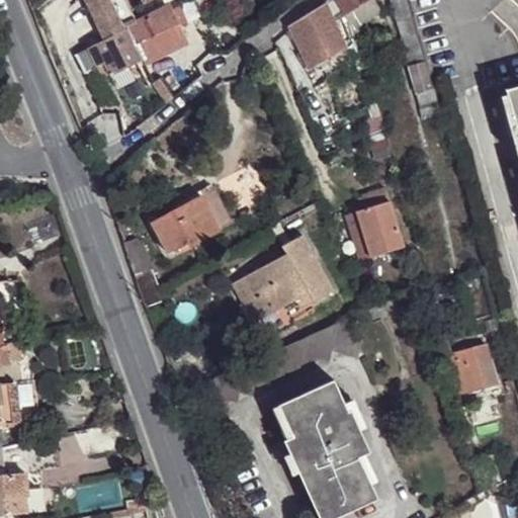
[(123,0),(83,0),(99,37),(126,25),(135,22),(126,6),(123,0)]
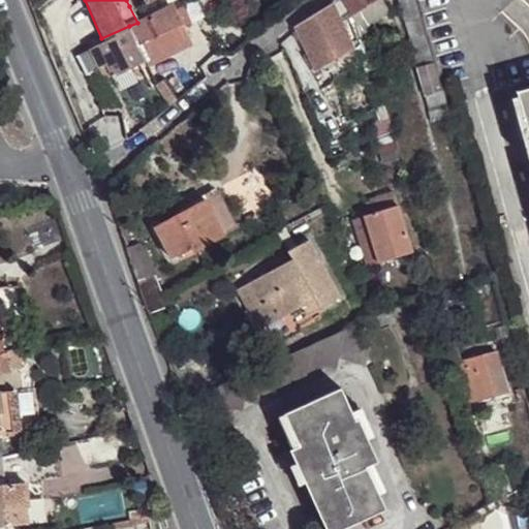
[(353,13),(345,0),(336,0),(299,24),(303,35),(290,40),(304,73),(317,67),(316,65),(353,49),(341,21),(353,13)]
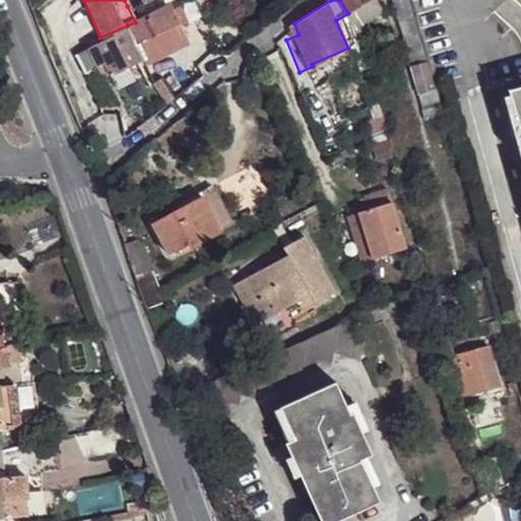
[(340,0),(348,13),(370,0),(340,0)]
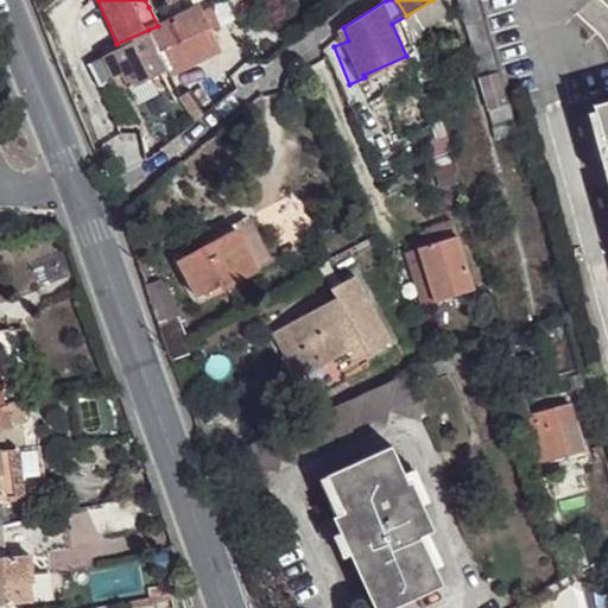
[(439,0),(432,0),(406,16),(412,32),(415,39),(422,36),(419,30),(448,13),(439,0)]
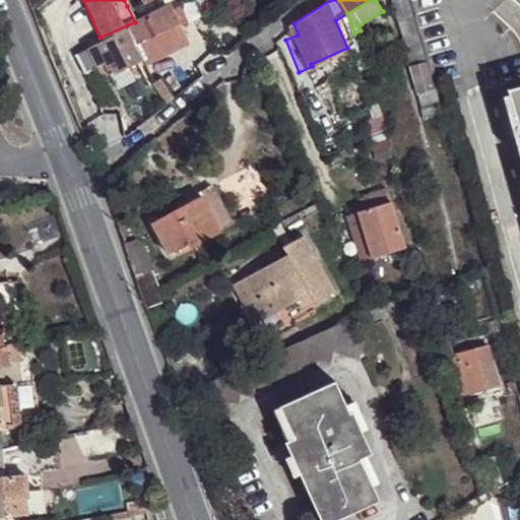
[(391,0),(396,22),(411,17),(406,0),(391,0)]
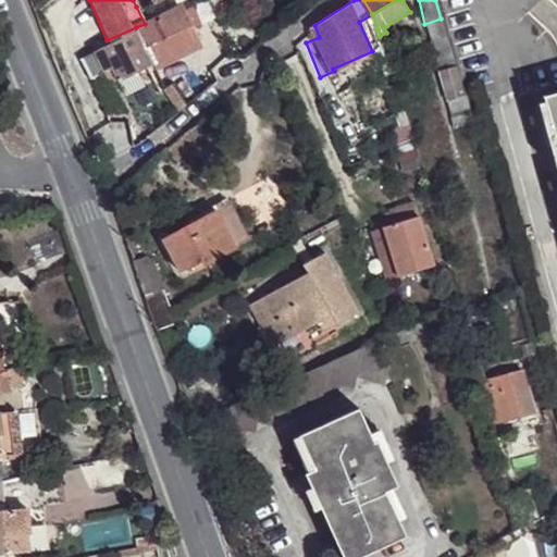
[(199,51),(181,10),(156,20),(145,24),(136,27),(152,69),(153,72),(199,51)]
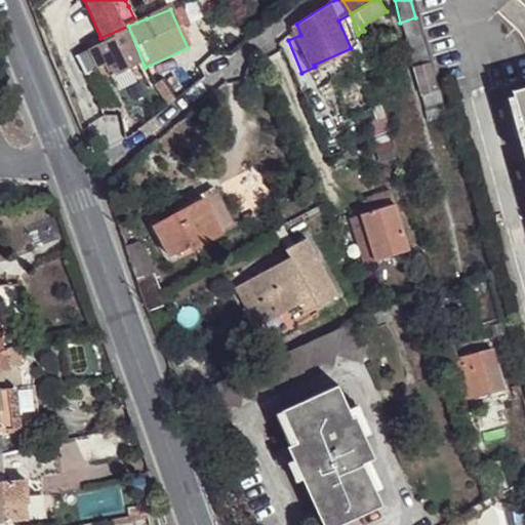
[(429,64),(415,17),(400,23),(413,67),(429,64)]
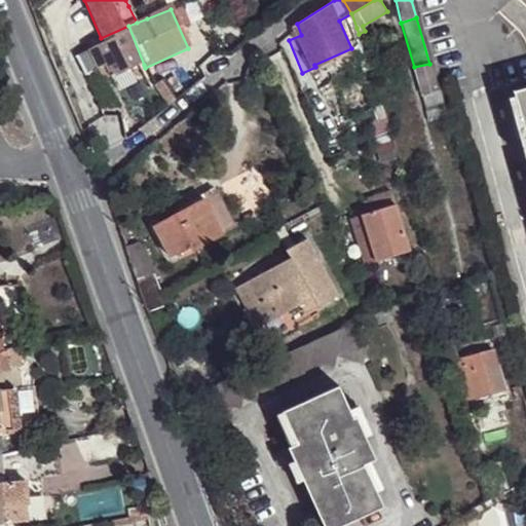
[(144,65),(128,26),(101,38),(84,44),(85,46),(86,49),(77,54),(83,69),(86,69),(87,72),(106,65),(114,78),(144,65)]
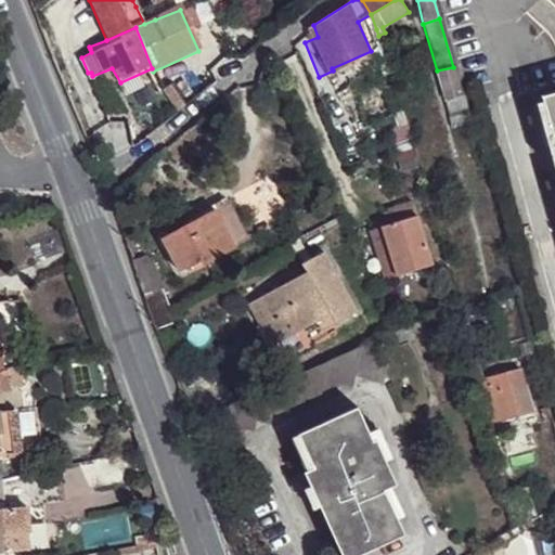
[(460,95),(453,67),(437,71),(446,100),(460,95)]
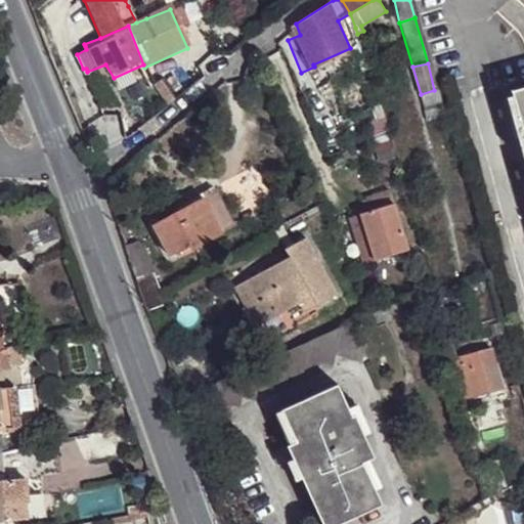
[(162,86),(159,82),(155,85),(120,108),(132,127),(167,103),(157,88),(162,86)]
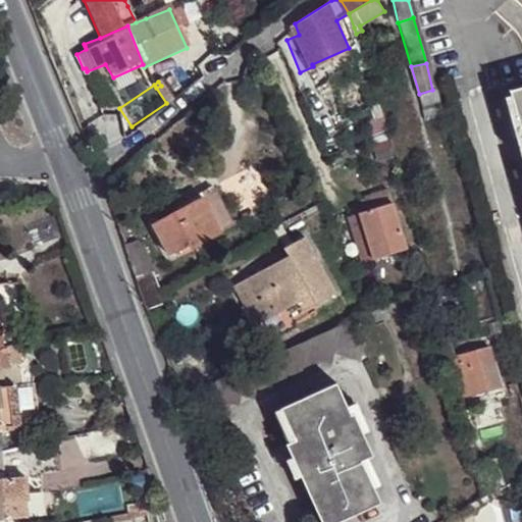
[(521,88),(509,92),(516,121),(510,122),(516,140),(521,138),(521,88)]
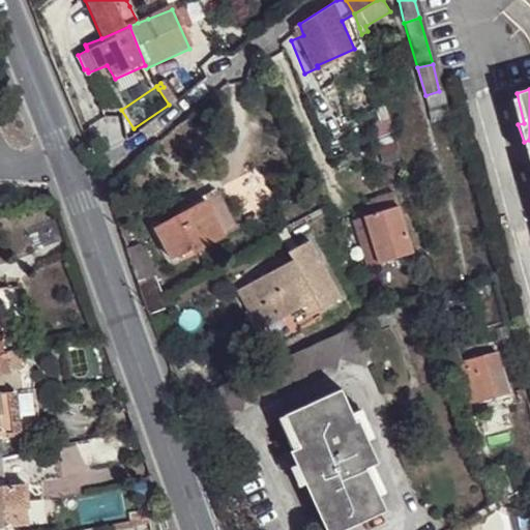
[(450,115),(447,105),(438,107),(442,118),(450,115)]
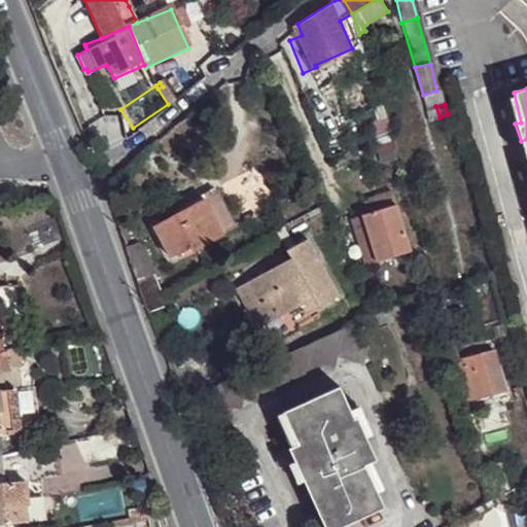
[(212,191),(172,214),(189,246),(192,249),(231,227),(212,191)]
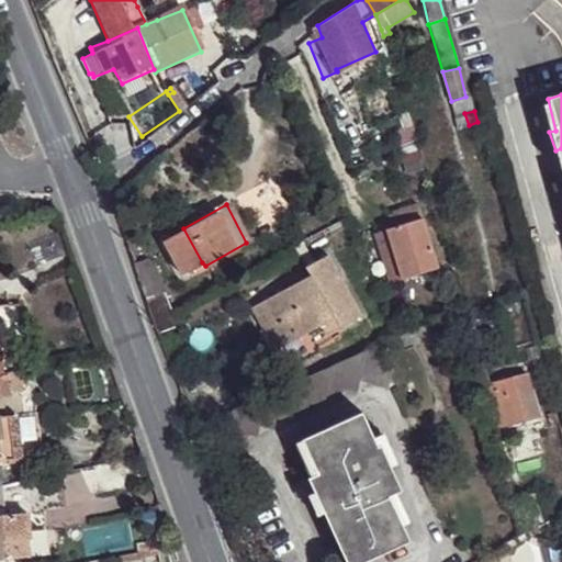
[(409,211),(413,222),(426,217),(423,206),(409,211)]
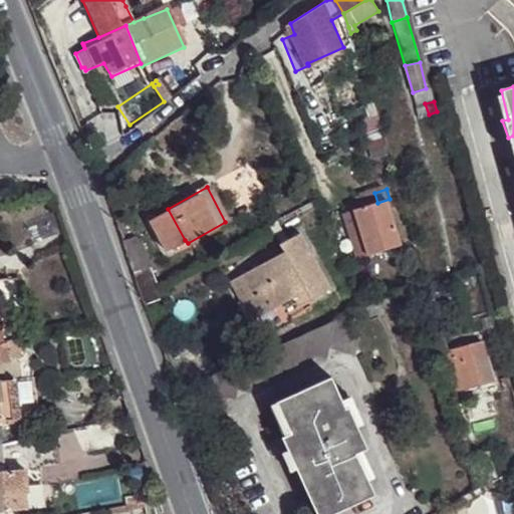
[(377,203),(354,209),(367,253),(403,244),(390,199),(377,203)]
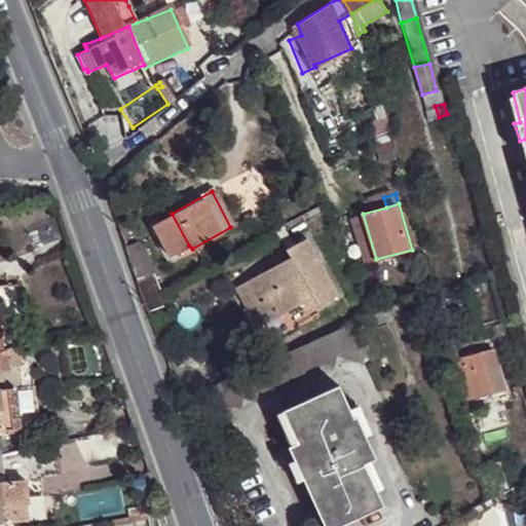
[(57,214),(28,223),(38,248),(66,236),(57,214)]
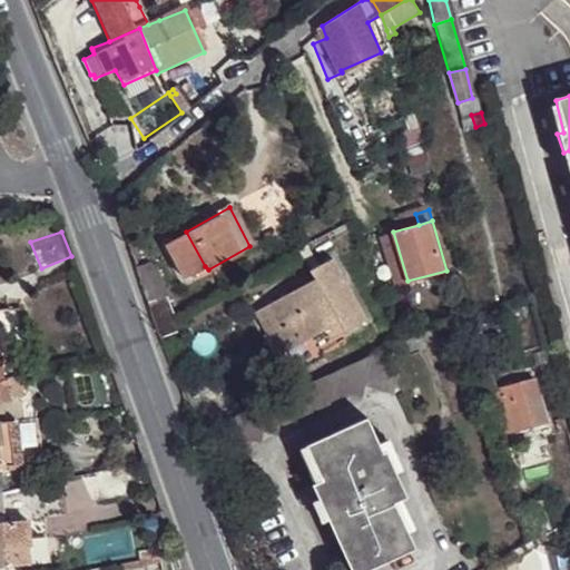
[(205,266),(186,232),(163,245),(183,278),(205,266)]
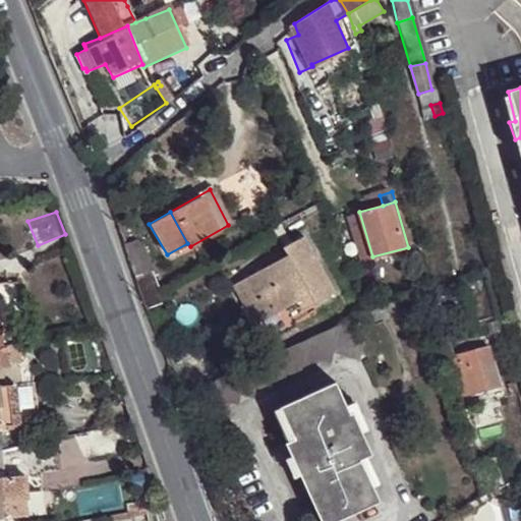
[(372,256),(359,212),(346,216),(359,261),(372,256)]
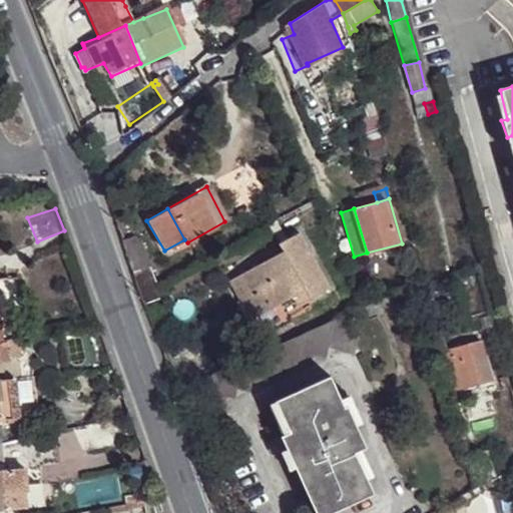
[(239,277),(260,317),(297,298),(300,307),(334,290),(303,233),(283,243),(286,250),(239,277)]
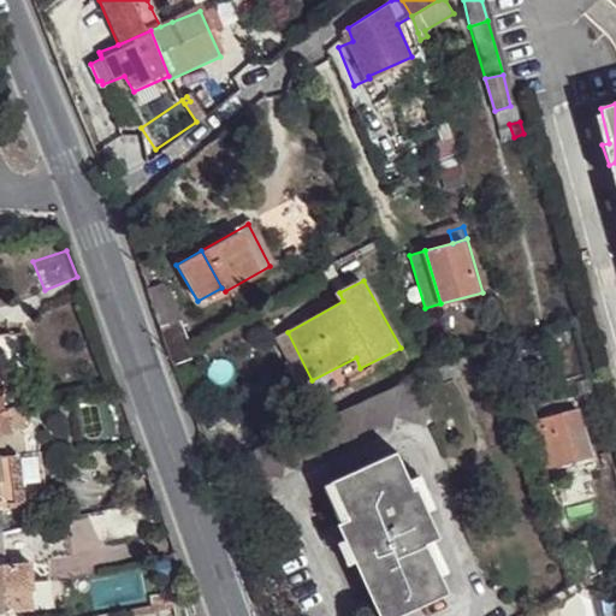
[(167,291),(149,296),(158,329),(178,323),(167,291)]
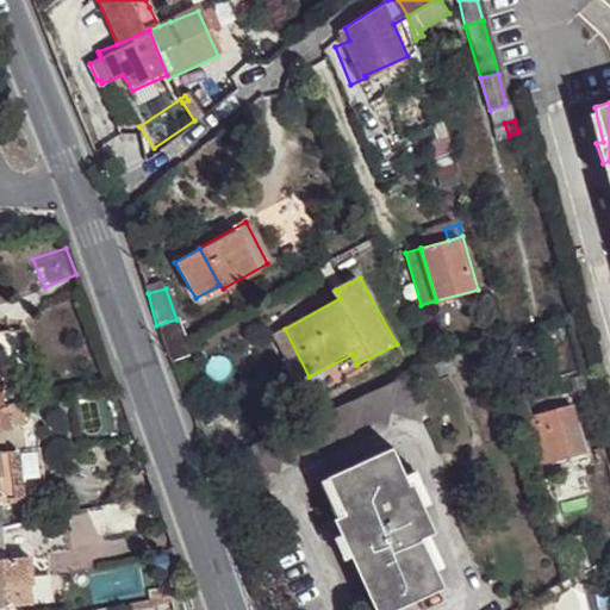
[(193,359),(184,340),(176,319),(156,325),(170,367),(193,359)]
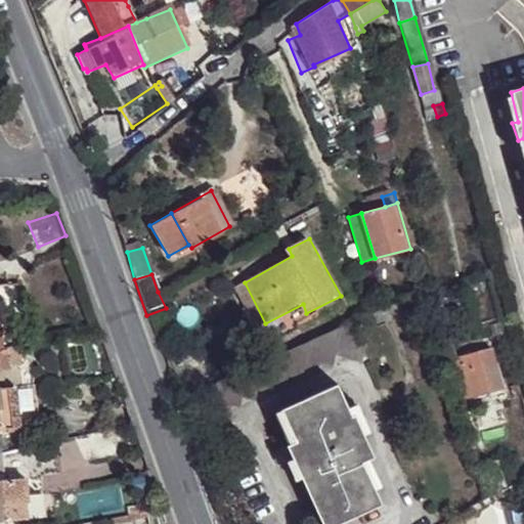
[(258,326),(265,323),(245,282),(236,287),(258,326)]
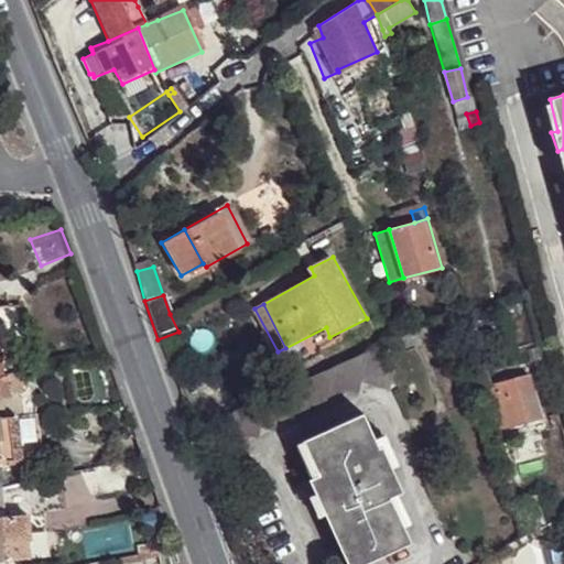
[(0,389),(11,387),(2,349),(0,349),(0,389)]
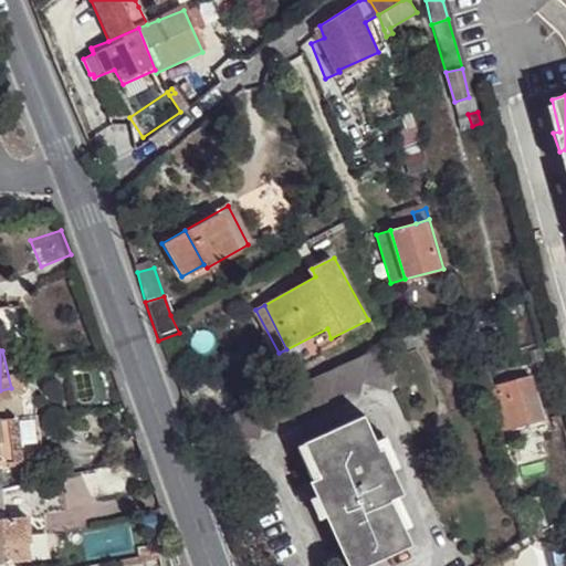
[(482,367),(501,432),(546,419),(534,375),(495,385),(490,365),(489,357),(480,359),(482,367)]
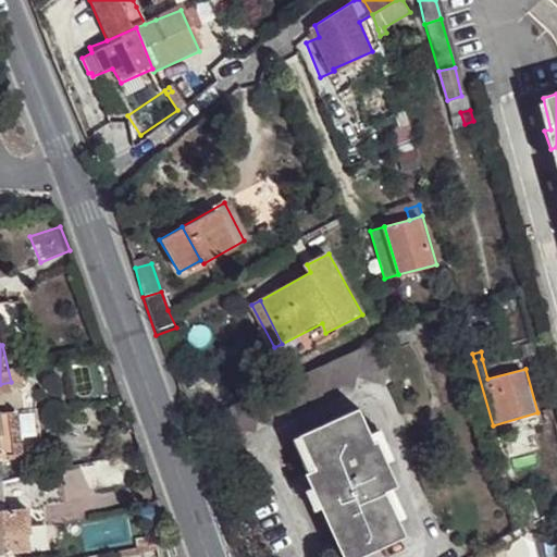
[(260,425),(267,392),(250,398),(244,432),(259,435),(260,425)]
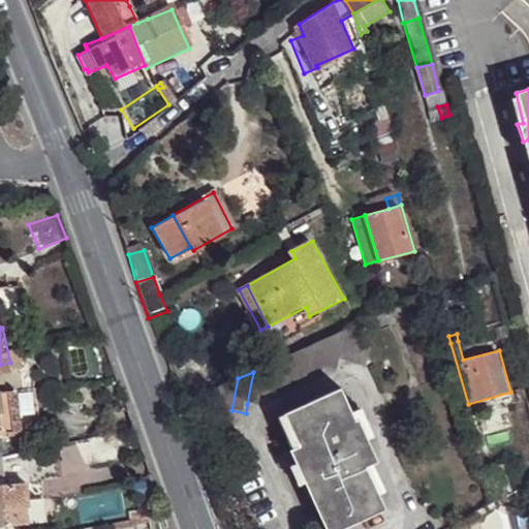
[(231,410),(238,378),(220,386),(214,417),(229,421),(231,410)]
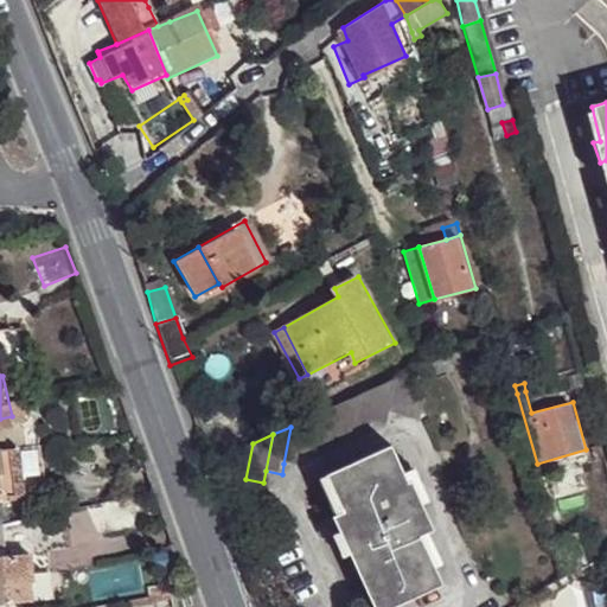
[(0,496),(44,493),(42,448),(0,449),(0,496)]
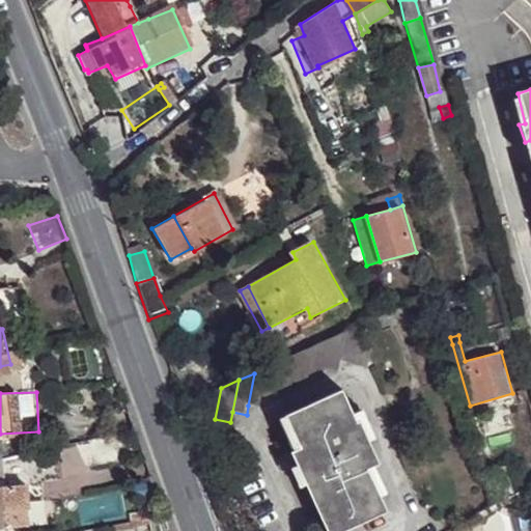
[(342,394),(283,418),(298,451),(290,454),(322,530),(350,530),(385,516),(367,474),(378,469),(359,424),(355,425),(342,394)]
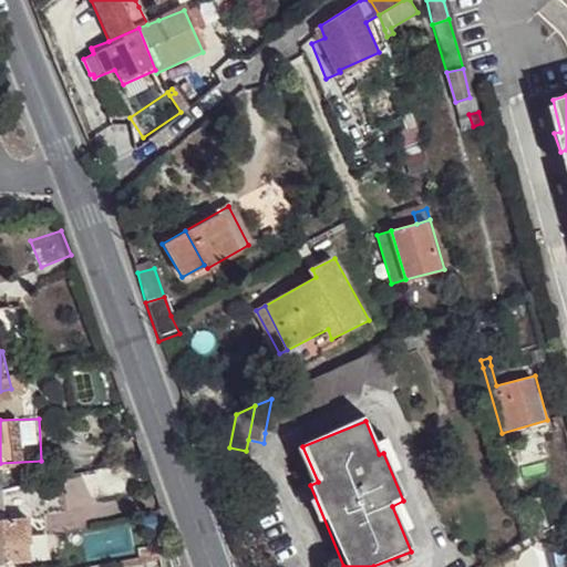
[(38,490),(41,516),(61,515),(59,487),(38,490)]
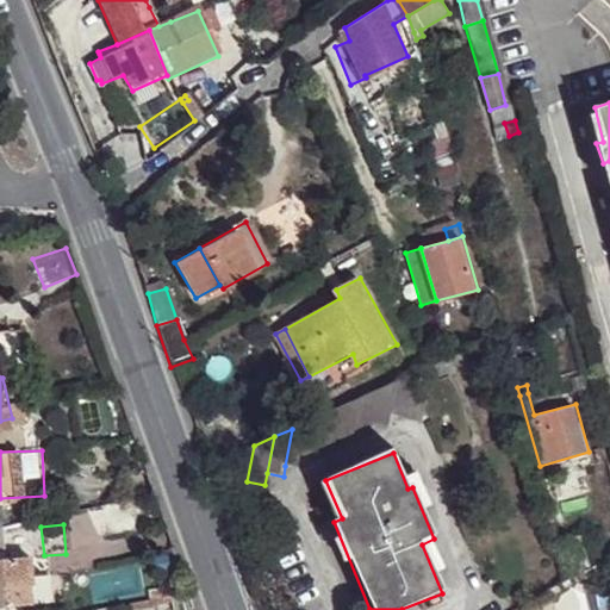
[(13,582),(31,580),(30,555),(0,558),(0,605),(14,605),(13,582)]
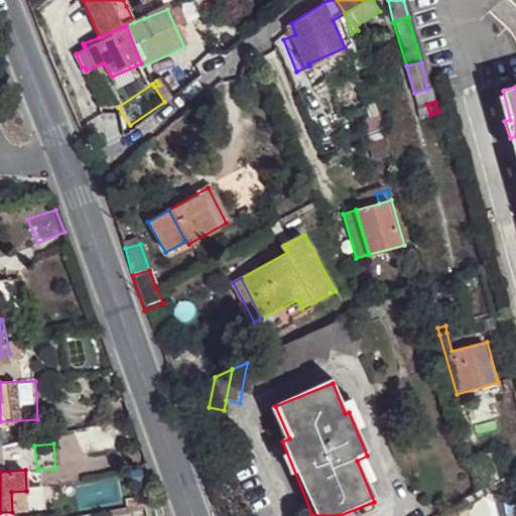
[(28,510),(26,491),(11,492),(12,512),(28,510)]
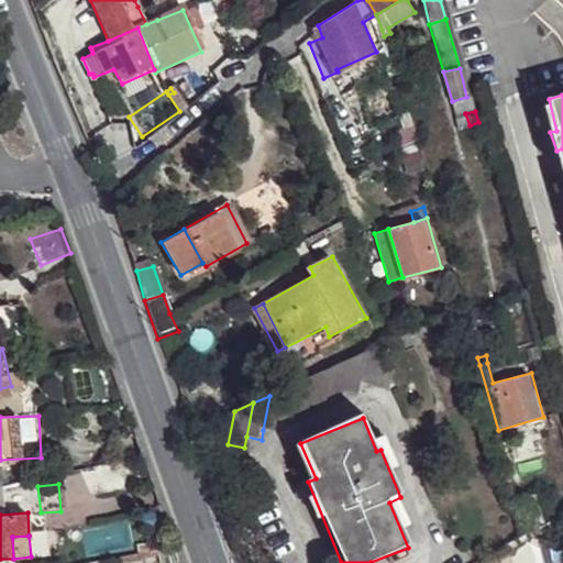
[(175,562),(179,562),(174,545),(153,551),(157,562),(175,562)]
